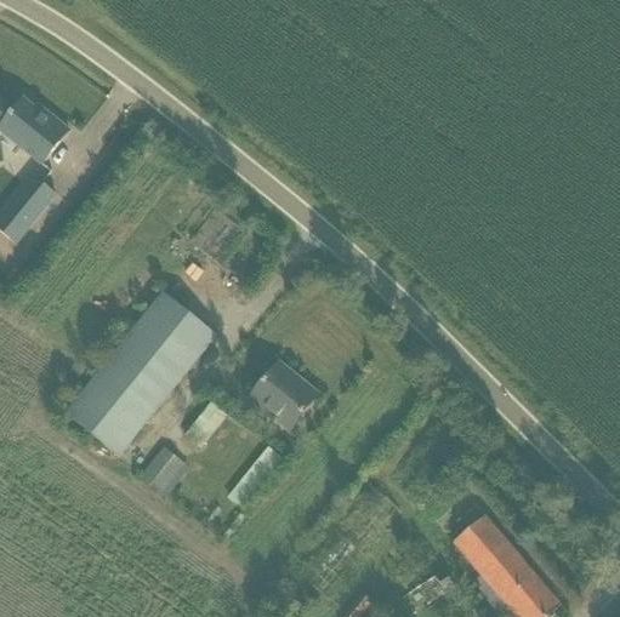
[(0,125),(16,107),(0,95),(0,125)]
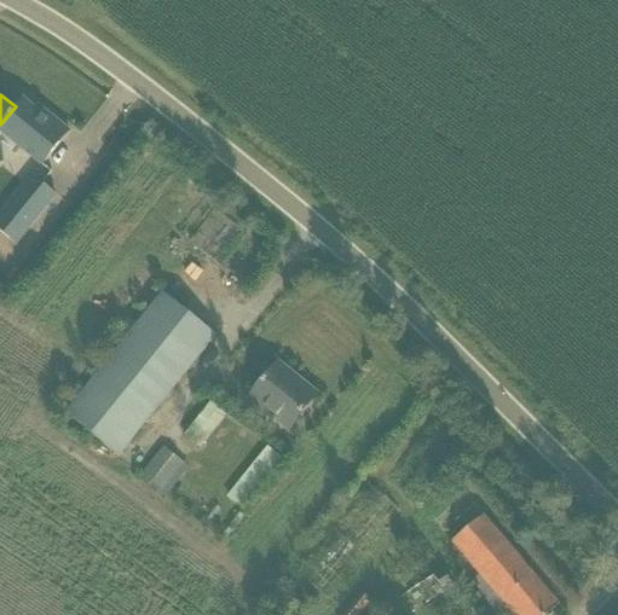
[(16,106),(0,125),(0,131),(42,164),(56,148),(71,128),(53,114),(51,117),(24,96),(16,106)]
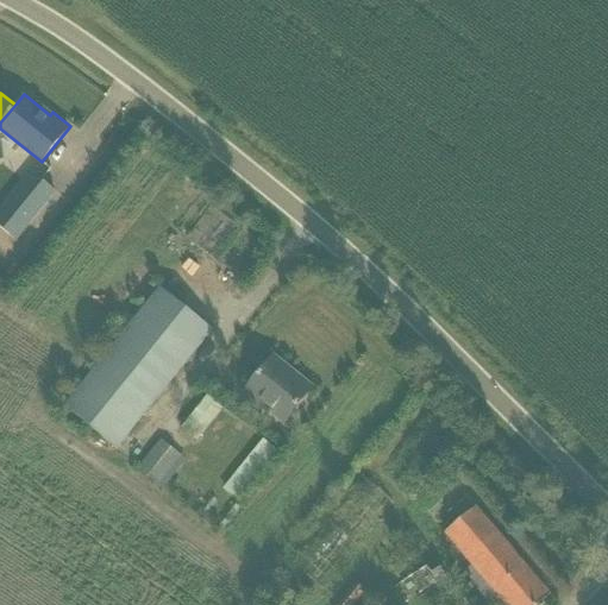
[(57,189),(33,169),(0,209),(0,224),(18,239),(57,189)]
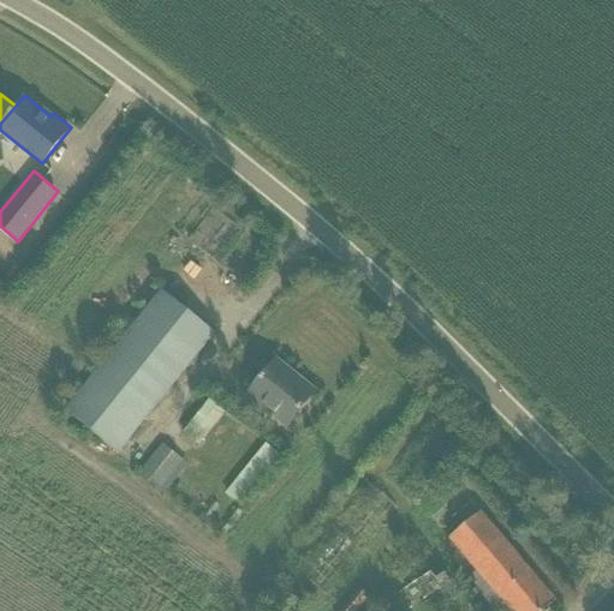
[(164,289),(67,408),(118,449),(214,330),(164,289)]
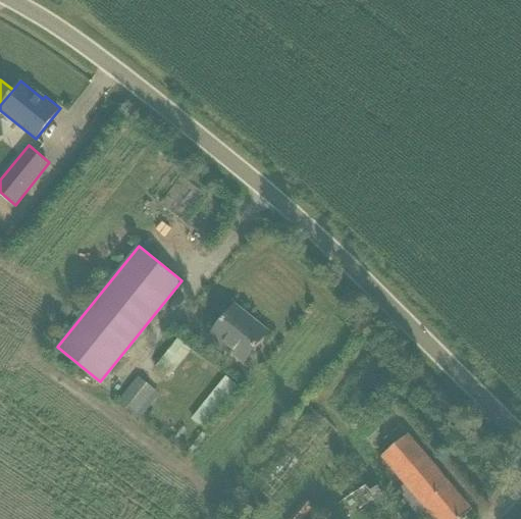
[(209,332),(243,359),(267,327),(235,301),(209,332)]
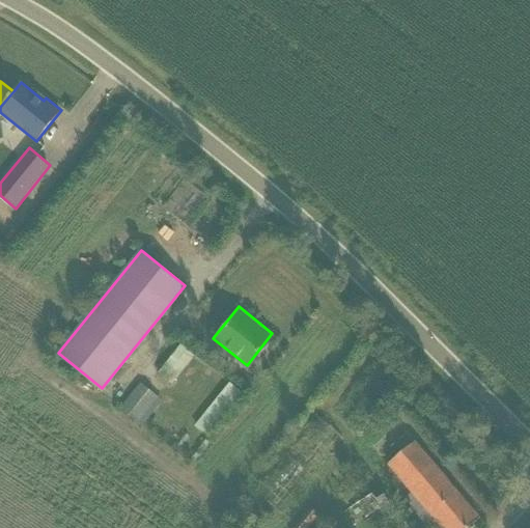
[(178,377),(196,350),(180,340),(164,367),(178,377)]
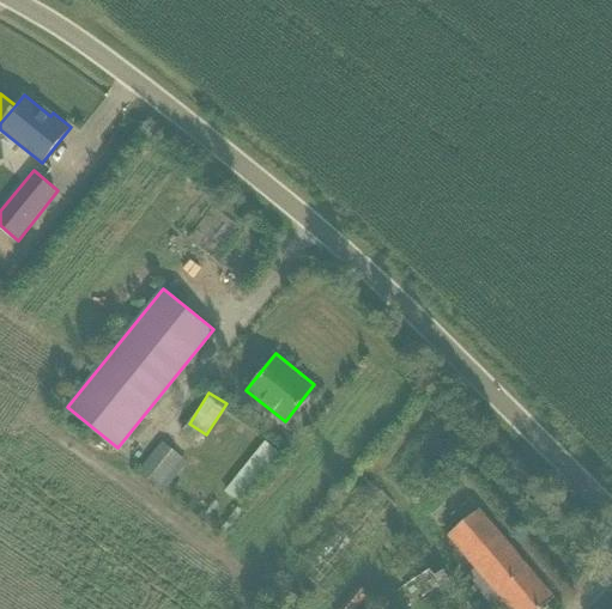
[(262,437),(230,491),(244,499),(277,446),(262,437)]
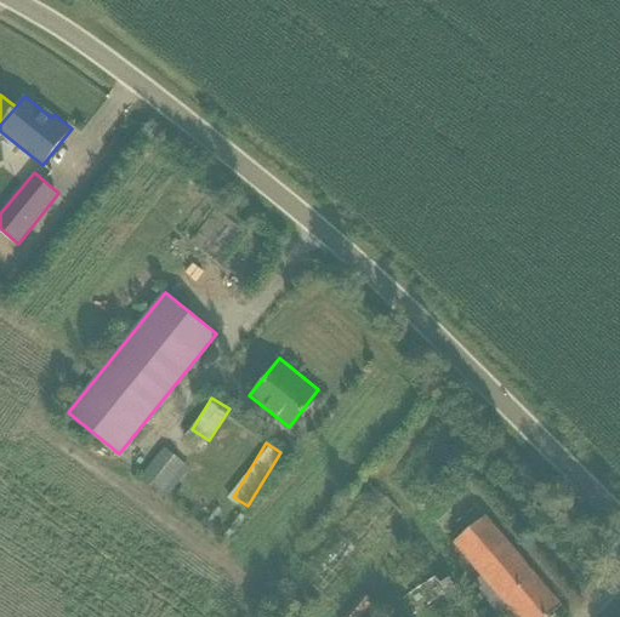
[(165,446),(142,475),(161,491),(186,462),(165,446)]
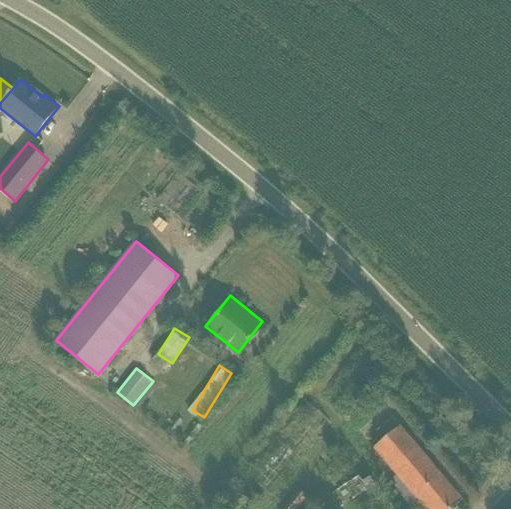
[(401,425),(375,447),(396,472),(427,508),(450,508),(463,498),(401,425)]
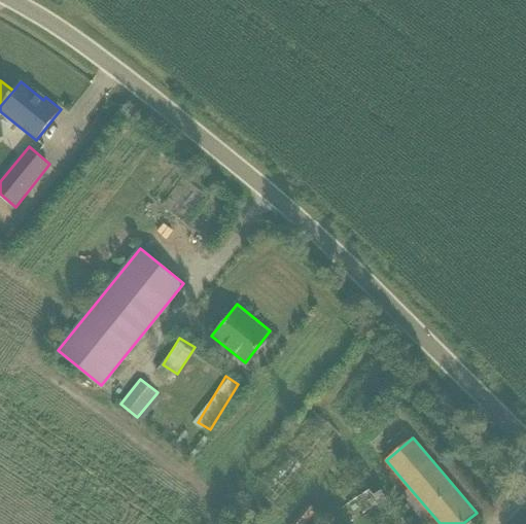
[(387,498),(378,483),(342,505),(351,521),(387,498)]
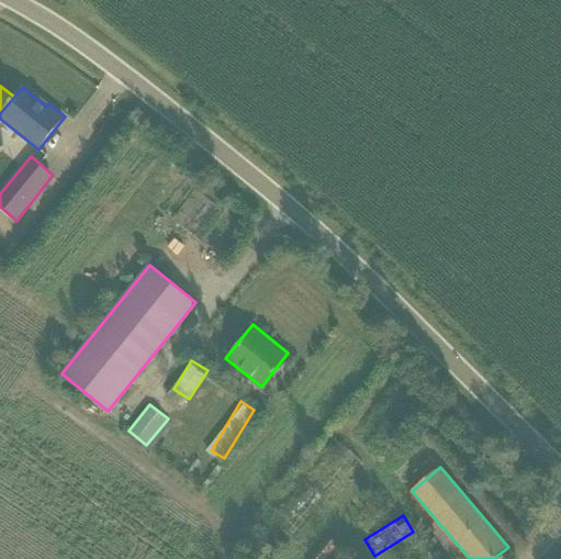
[(329,536),(310,558),(325,558),(338,543),(329,536)]
